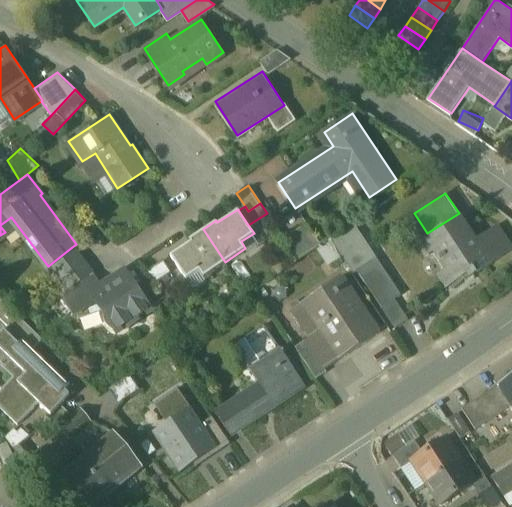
[(459,213),(427,233),(428,234),(418,240),(426,252),(432,248),(444,266),(435,272),(444,286),(471,268),(474,273),(477,271),(476,270),(511,247),(511,242),(499,223),(475,238),(459,213)]
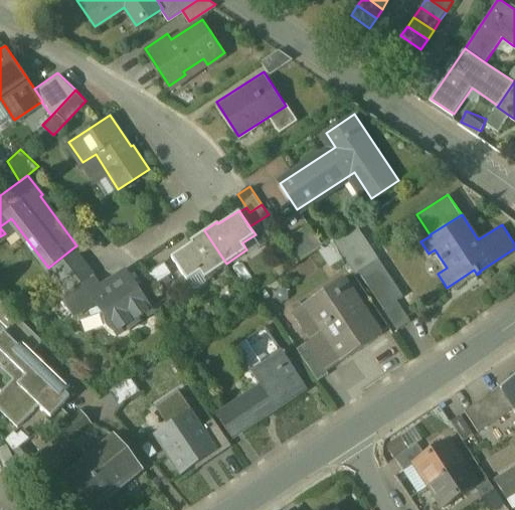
[(310,223),(286,239),(300,261),(324,244),(310,223)]
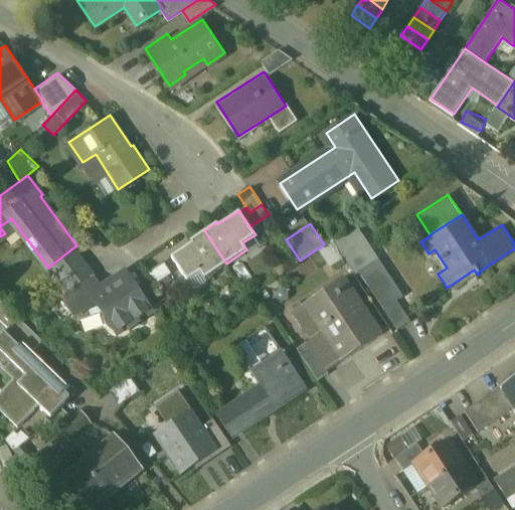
[(403,295),(356,223),(333,239),(355,273),(359,270),(384,307),(397,299),(403,295)]
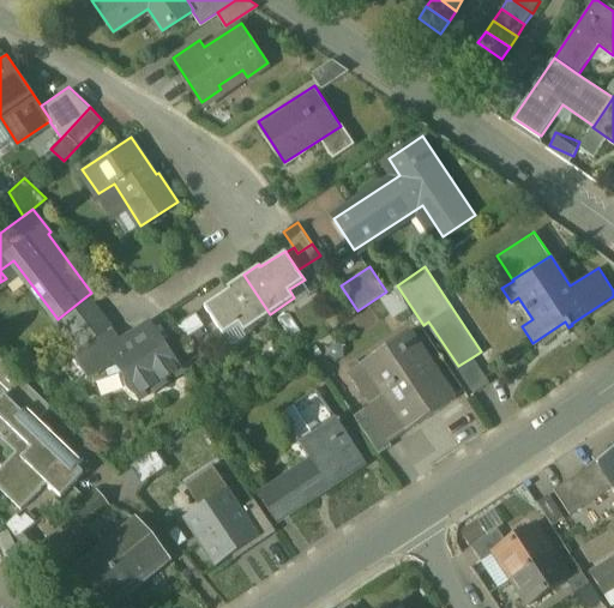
[(270,314),(244,275),(228,284),(229,288),(205,305),(224,332),(240,321),(246,330),(270,314)]
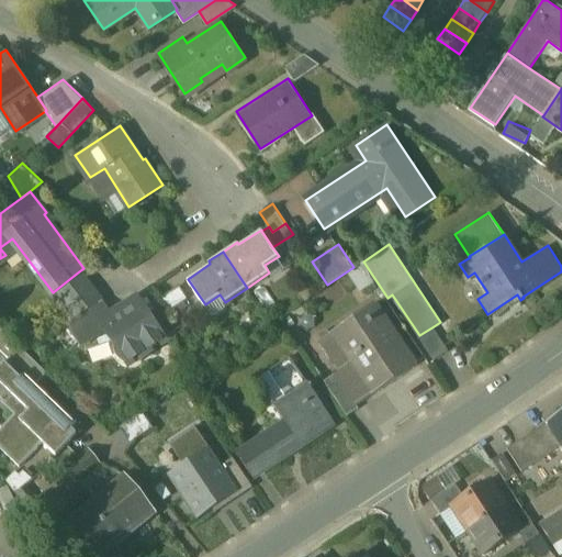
[(362,263),(350,270),(366,292),(377,286),(362,263)]
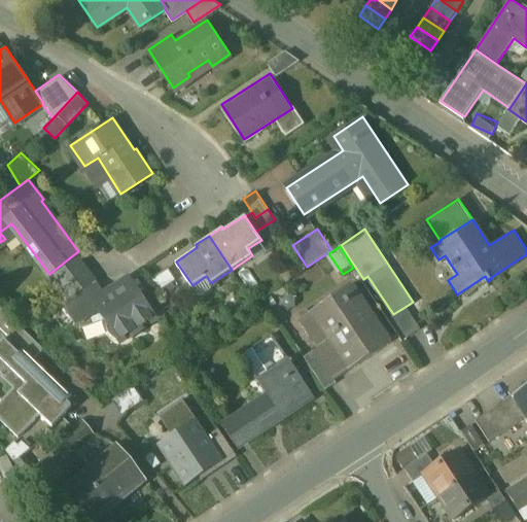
[(74,254),(49,274),(68,298),(95,280),(74,254)]
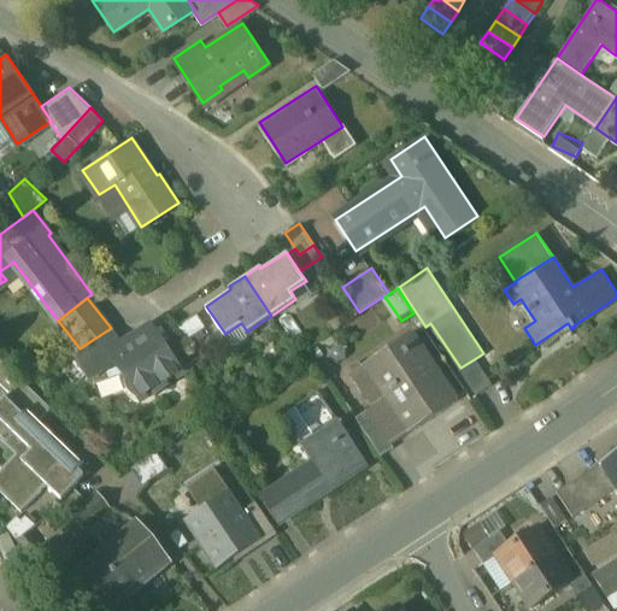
[(198,312),(198,311),(176,325),(188,336),(205,324),(198,313),(198,312)]
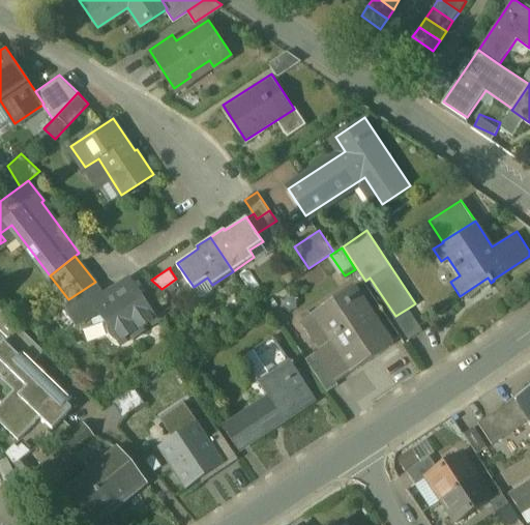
[(106,297),(97,302),(101,309),(110,321),(110,326),(111,331),(115,336),(120,338),(126,339),(131,337),(136,332),(138,327),(153,317),(129,281),(106,297)]
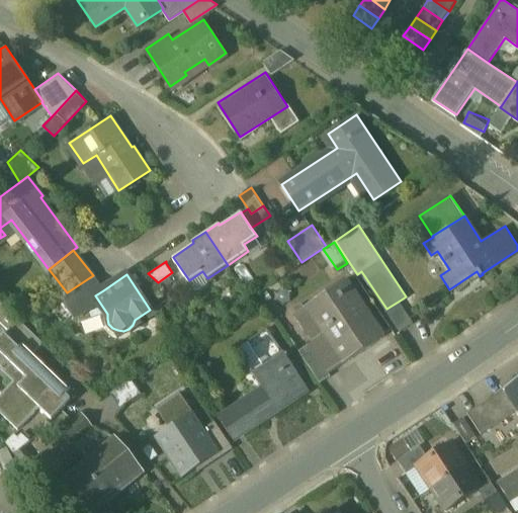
[(67,292),(63,295),(76,316),(99,302),(95,295),(103,290),(93,275),(67,292)]
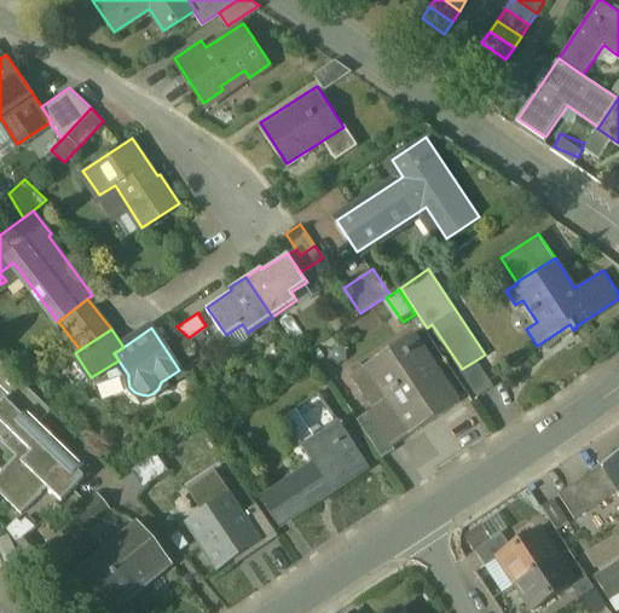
[(415,330),(352,372),(374,406),(369,409),(393,444),(460,399),(460,398),(447,381),(447,380),(437,387),(417,357),(427,350),(427,348),(426,350),(415,331),(415,330)]
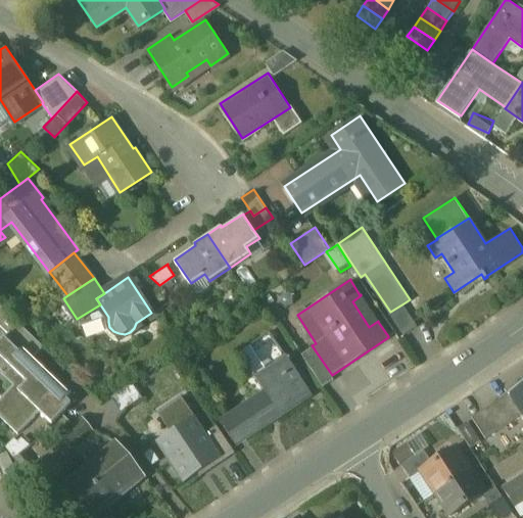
[(24,325),(0,302),(0,323),(9,332),(35,356),(45,345),(24,325)]
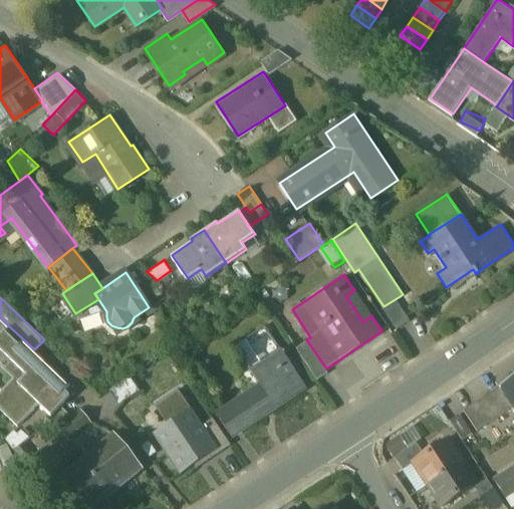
[(397,298),(383,306),(397,326),(410,318),(397,298)]
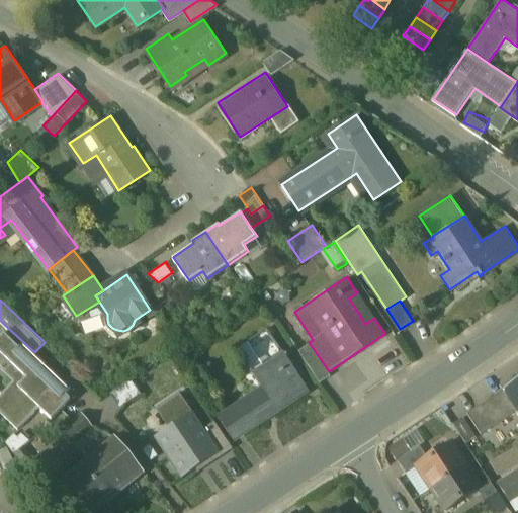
[(34,352),(9,329),(0,338),(0,366),(14,379),(0,394),(0,410),(19,427),(39,406),(48,413),(71,389),(34,352)]
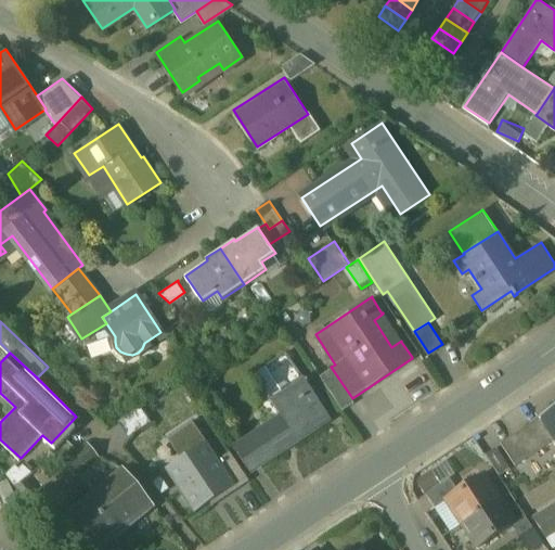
[(352,398),(331,367),(321,373),(343,409),(355,401),(352,398)]
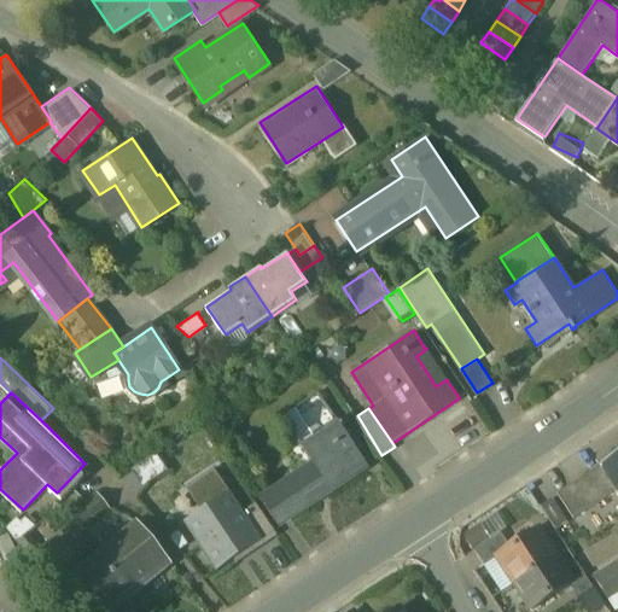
[(314,461),(260,495),(279,523),(312,501),(307,494),(363,456),(337,417),(320,427),(316,421),(309,426),(314,431),(301,439),(314,461)]
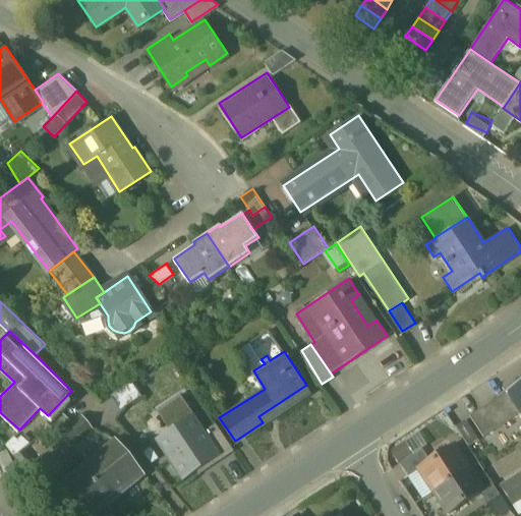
[(132,379),(110,393),(119,407),(141,393),(132,379)]
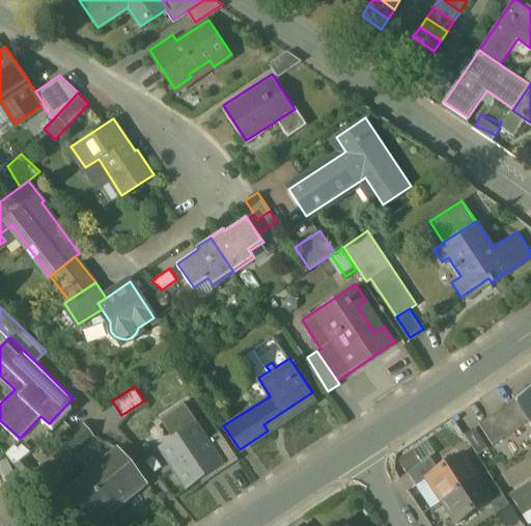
[(530,388),(479,422),(493,443),(530,419),(530,420),(530,388)]
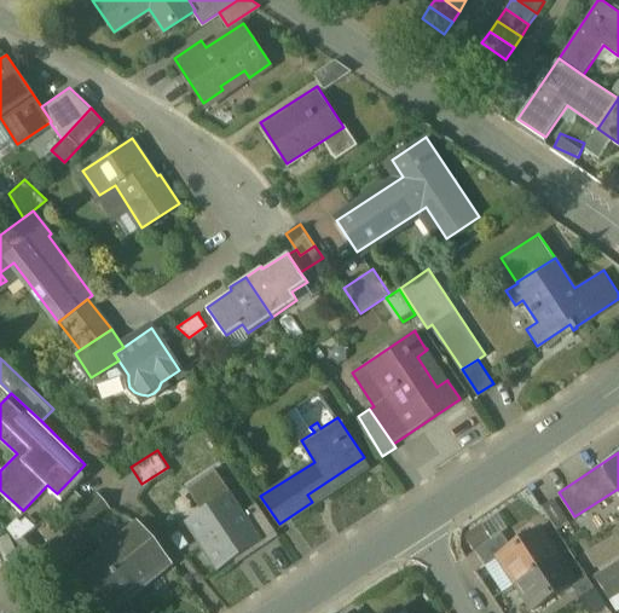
[(243,509),(214,466),(194,480),(209,503),(184,520),(218,568),(262,538),(243,509)]
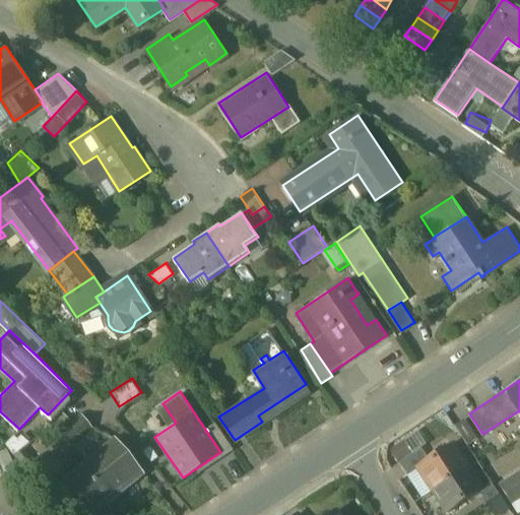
[(84,412),(63,430),(71,441),(93,425),(84,412)]
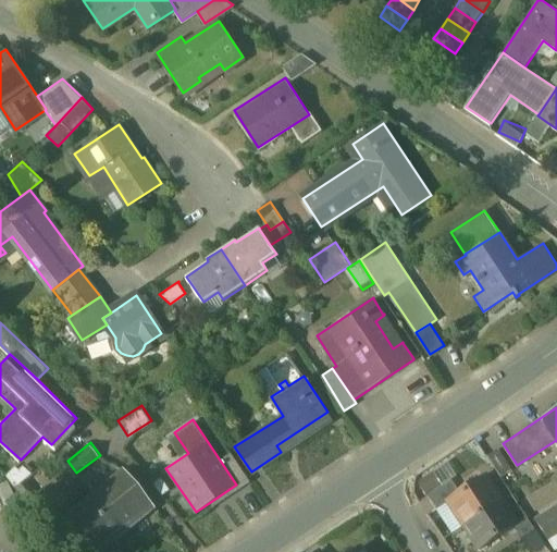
[(511,467),(498,446),(487,453),(500,475),(511,467)]
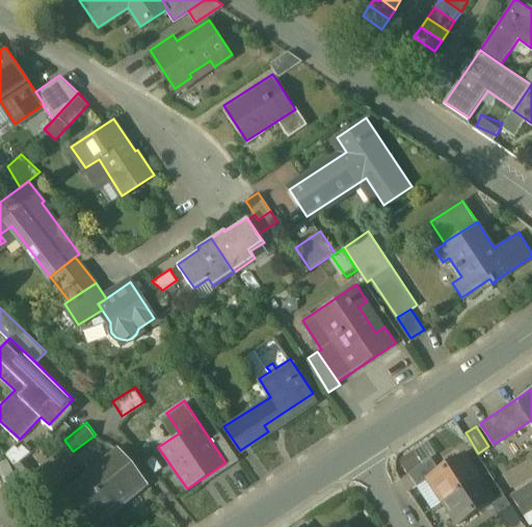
[(225,463),(237,455),(220,430),(209,438),(225,463)]
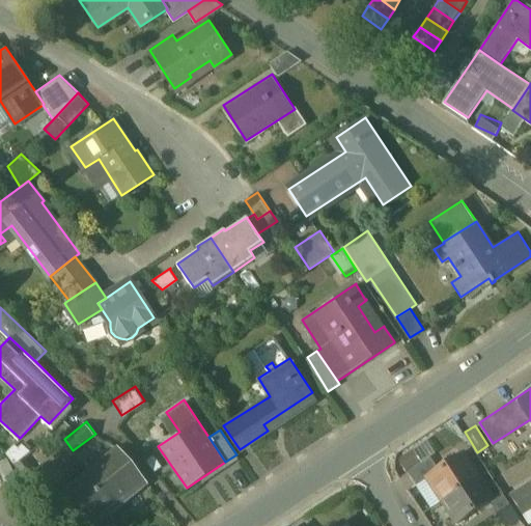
[(119,447),(62,493),(87,525),(89,525),(146,479),(119,447)]
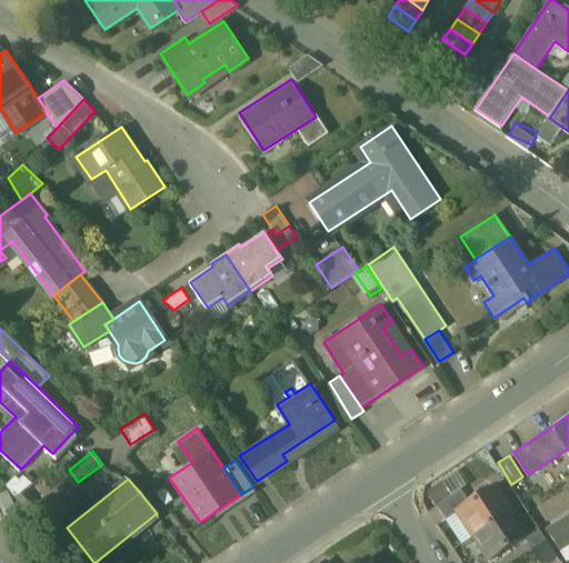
[(467,500),(457,508),(459,512),(475,534),(516,508),(498,480),(477,494),(467,500)]
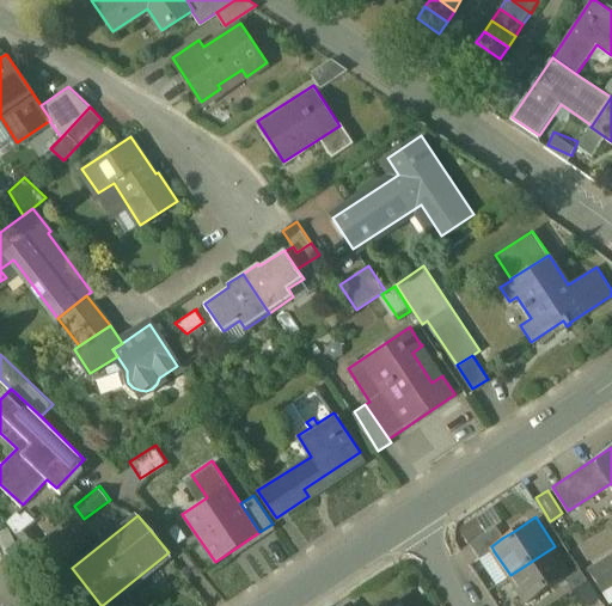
[(495,526),(470,543),(481,559),(494,551),(491,546),(502,538),(495,526)]
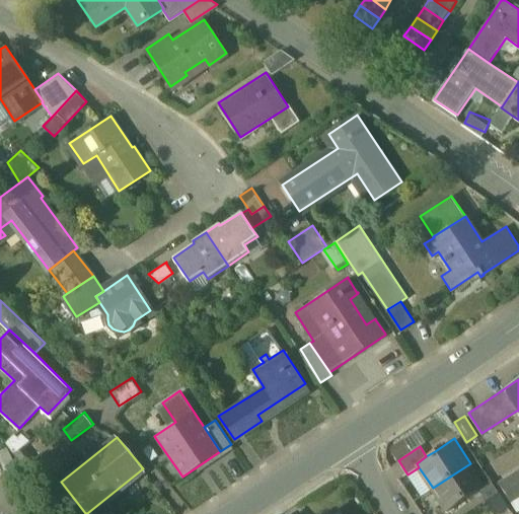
[(470,463),(433,488),(447,509),(479,489),(485,485),(484,482),(470,463)]
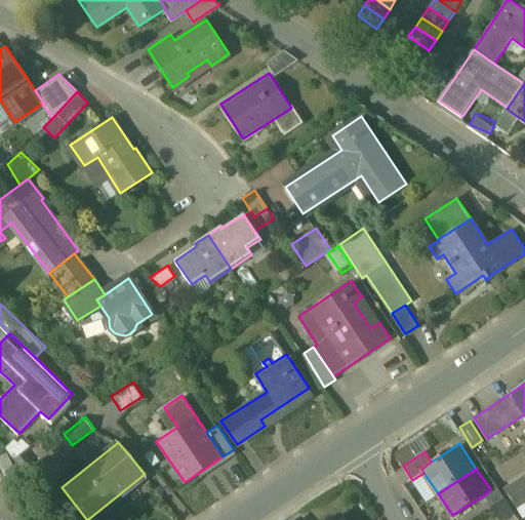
[(524,473),(505,487),(523,517),(524,515),(524,473)]
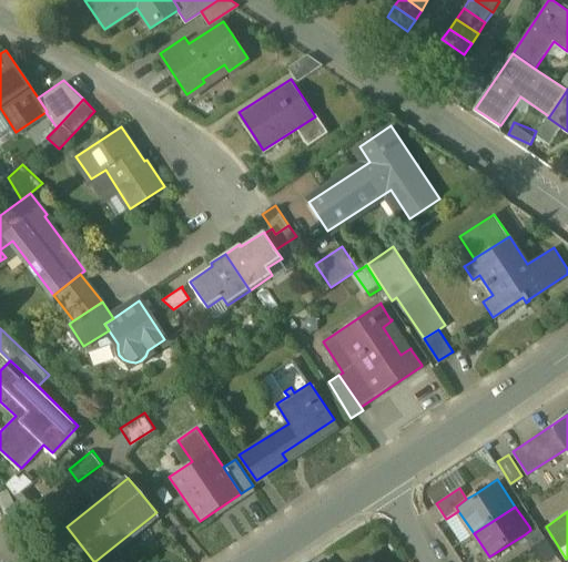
[(536,522),(529,527),(530,530),(525,534),(531,544),(543,561),(556,552),(536,522)]
